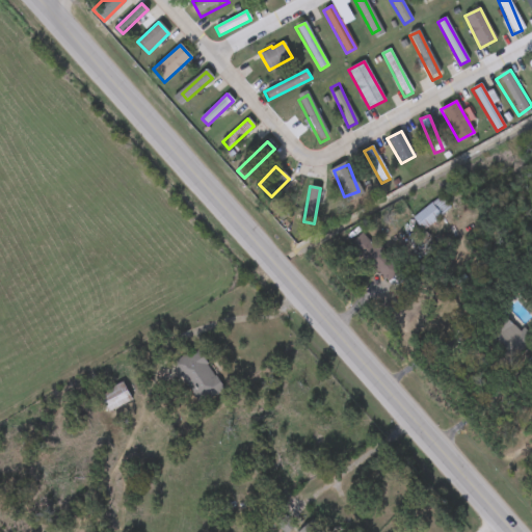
[(423,231),(413,218),(440,196),(450,209),(423,231)]
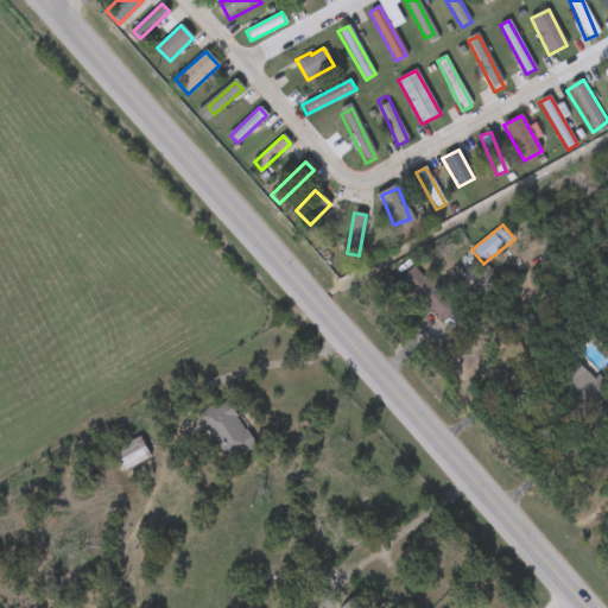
[(431,301),(444,295),(451,311),(437,317),(431,301)]
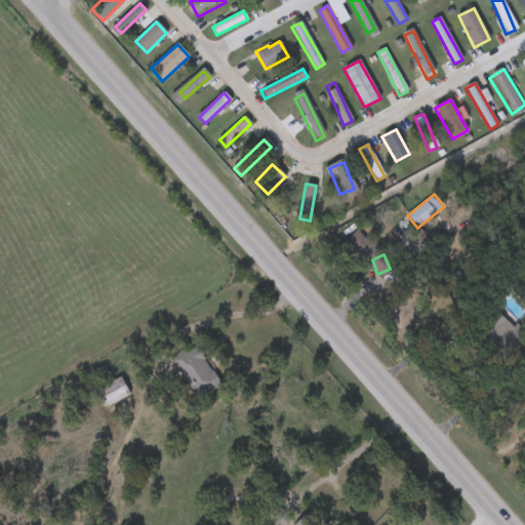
[(524,336),(509,353),(481,324),(496,309),(524,336)]
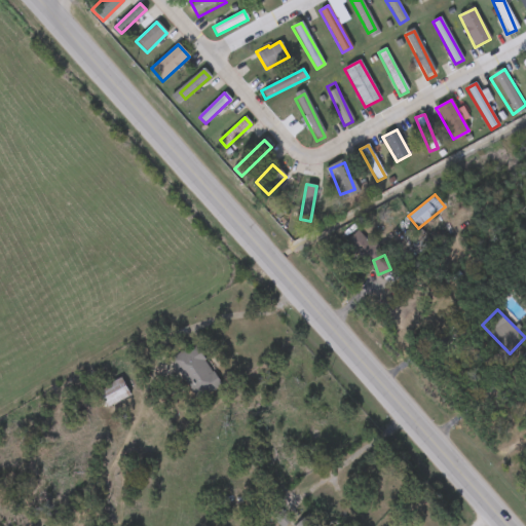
[(221,383),(199,400),(171,362),(193,345),(221,383)]
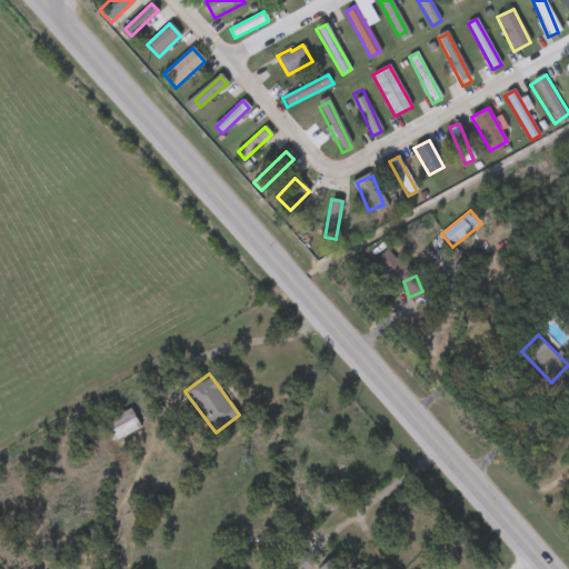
[(106,421),(131,409),(141,428),(116,441),(106,421)]
